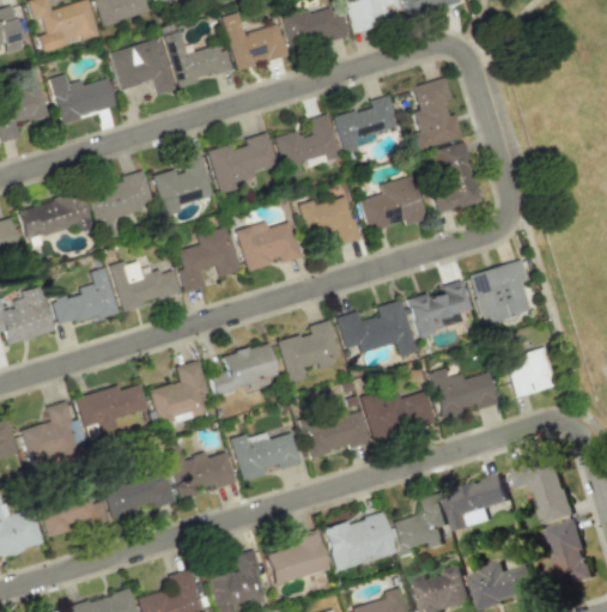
[(87,0),(86,0),(50,11),(47,0),(28,0),(34,20),(41,18),(46,35),(38,36),(43,54),(66,47),(65,41),(80,36),(82,41),(98,36),(87,0)]
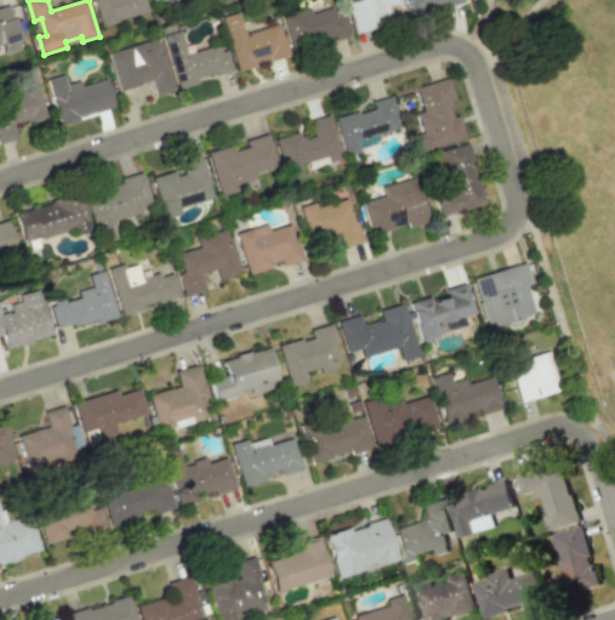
[(95,0),(103,27),(152,13),(147,0),(95,0)]
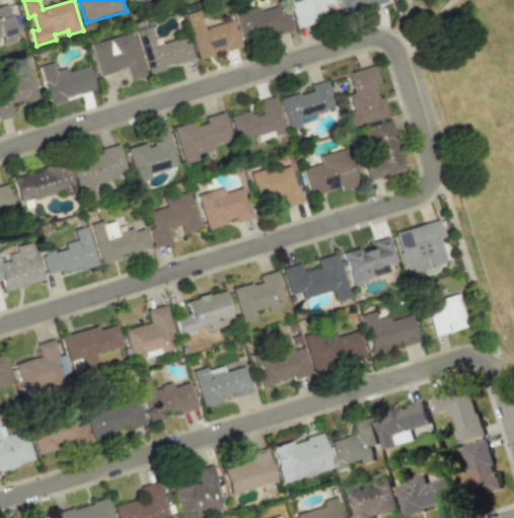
[(297,28),(341,17),(337,0),(291,0),(290,0),(297,28)]
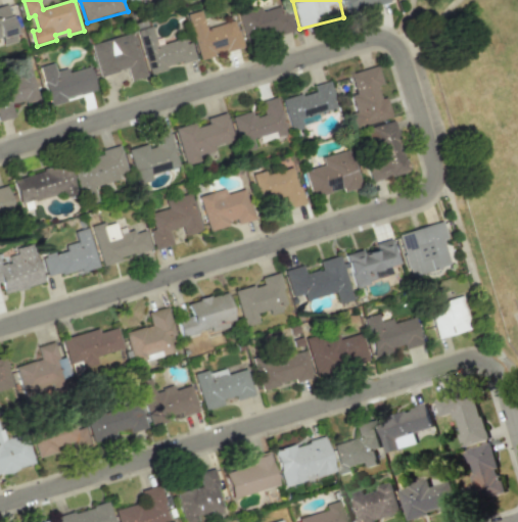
[(345,0),(349,13),(392,2),(391,0),(345,0)]
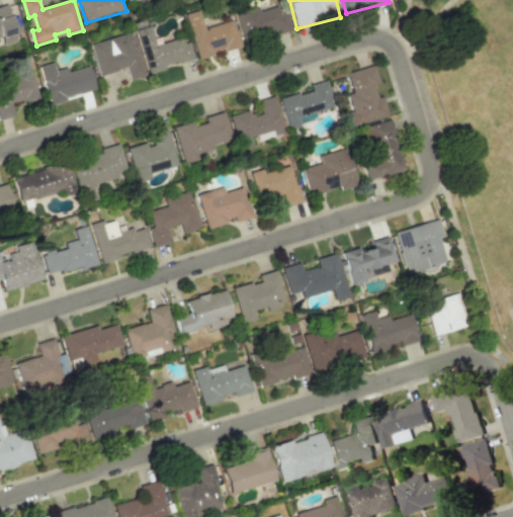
[(246,41),(291,28),(285,5),(262,11),(261,8),(252,10),(251,7),(238,10),(246,41)]
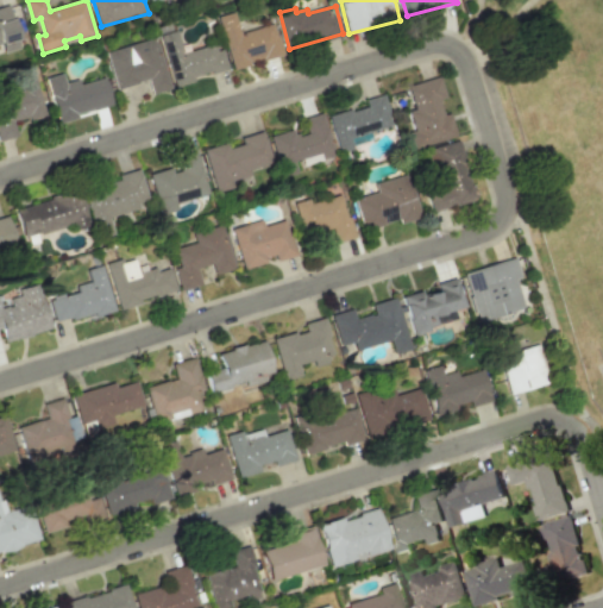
[(0,11),(0,45),(2,45),(5,54),(23,50),(12,8),(0,11)]
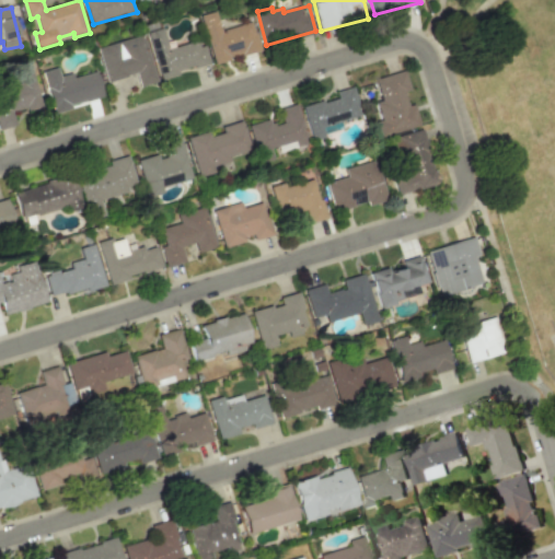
[(216,65),(231,61),(231,59),(262,50),(254,23),(223,31),(218,12),(204,15),(216,65)]
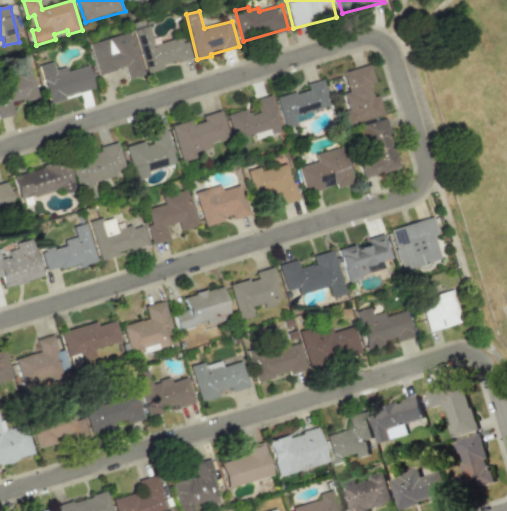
[(148,74),(166,70),(165,66),(193,59),(187,37),(155,45),(151,26),(137,30),(148,74)]
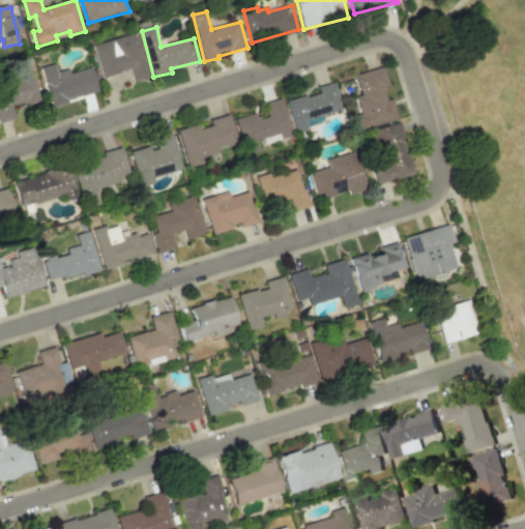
[(94,45),(103,78),(132,71),(134,83),(149,79),(140,34),(94,45)]
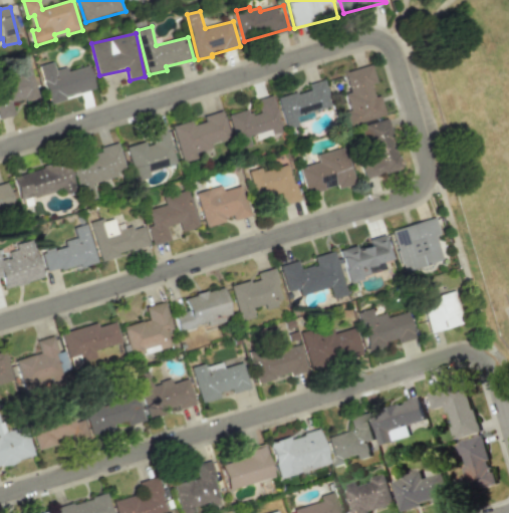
[(90,66),(69,71),(68,67),(57,70),(55,62),(41,66),(51,105),(67,101),(66,97),(96,89),(90,66)]
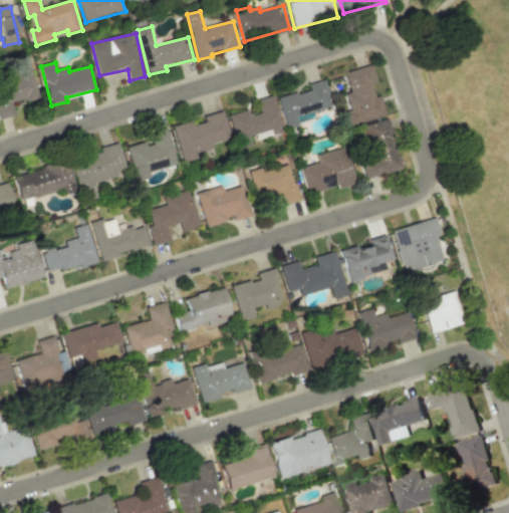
[(0,82),(0,101),(5,117),(17,114),(14,105),(41,97),(32,66),(18,69),(20,77),(0,82)]
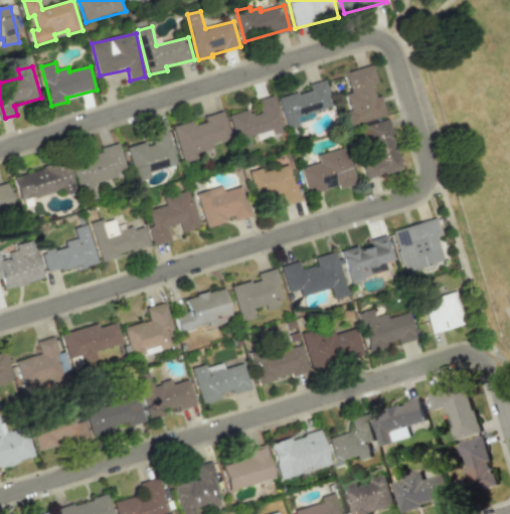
[(388,117),(383,97),(377,98),(374,86),(380,83),(375,66),(347,72),(352,94),(348,95),(352,111),(348,112),(351,126),(388,117)]
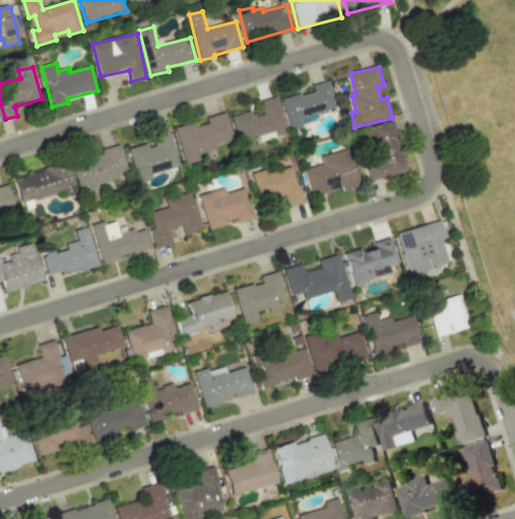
[(292,131),(304,128),(301,117),(337,108),(330,81),(314,85),(316,91),(283,99),(292,131)]
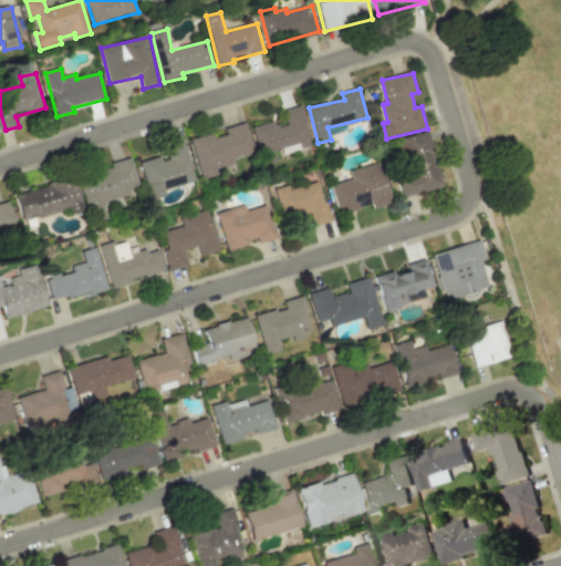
[(253,127),(265,166),(279,162),(277,155),(313,145),(303,106),(284,111),(288,125),(277,129),(274,122),(253,127)]
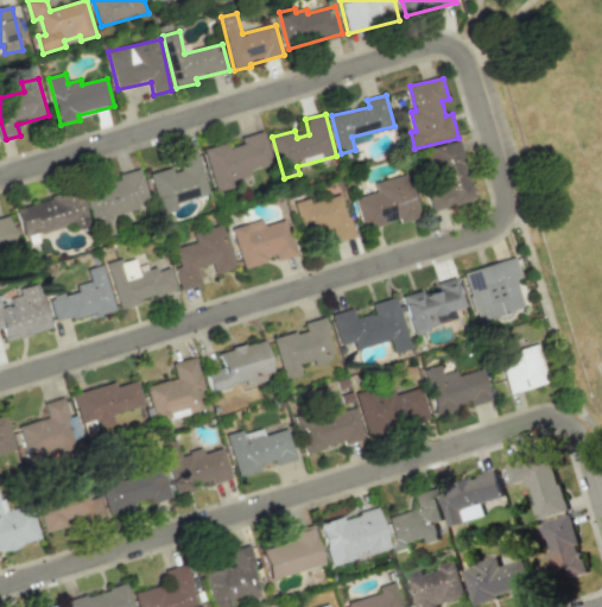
[(216,188),(255,178),(253,171),(274,166),(266,132),(244,138),(245,145),(229,149),(228,144),(207,150),(216,188)]
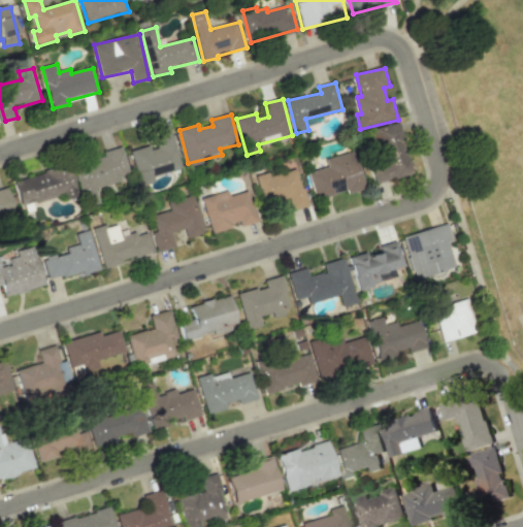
[(378,185),(415,174),(400,123),(373,130),(382,159),(371,162),(378,185)]
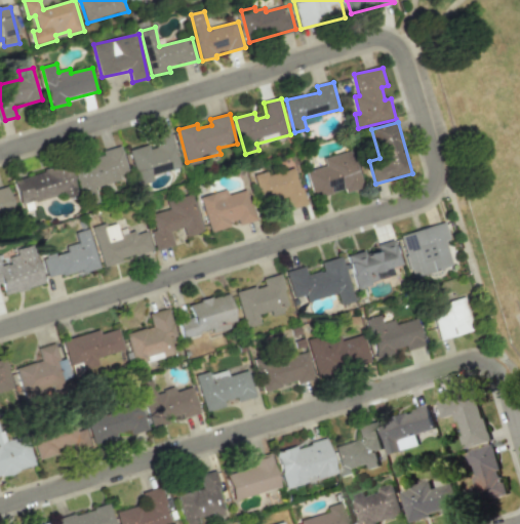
[(183,167),(172,131),(156,136),(158,145),(131,152),(141,186),(155,182),(154,176),(183,167)]
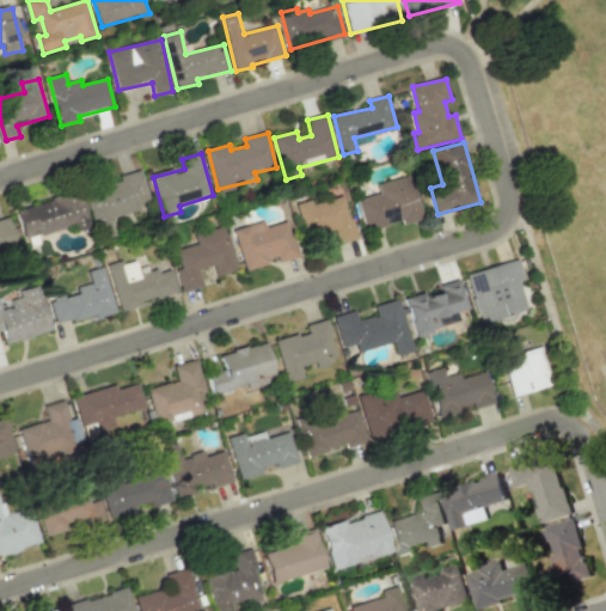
[(87,193),(101,240),(117,236),(112,219),(153,208),(145,177),(87,193)]
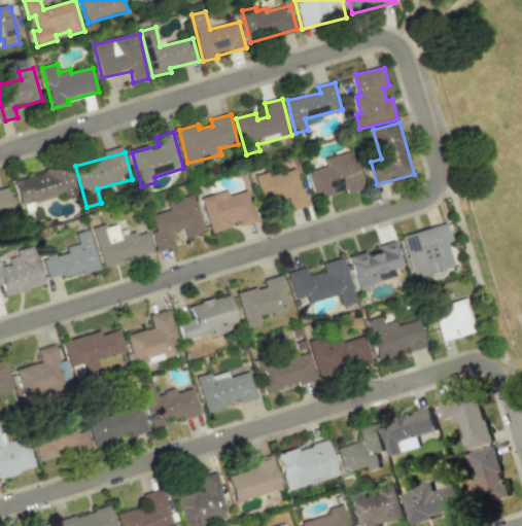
[(309,172),(316,200),(366,187),(357,152),(328,160),(331,167),(309,172)]
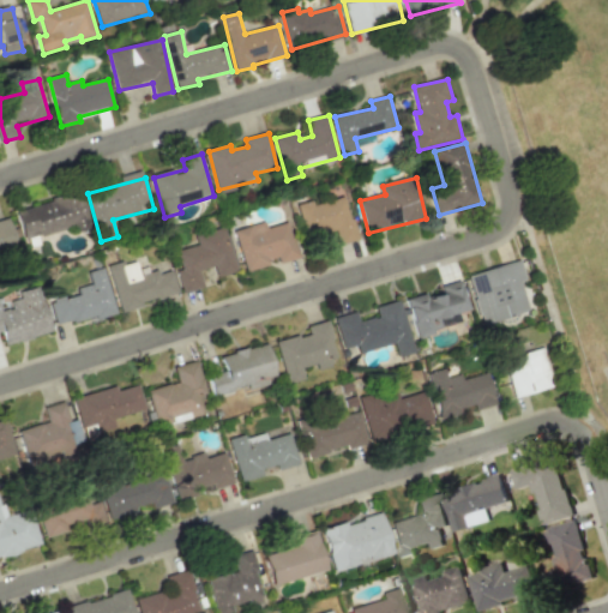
[(26,241),(91,226),(84,194),(19,210),(26,241)]
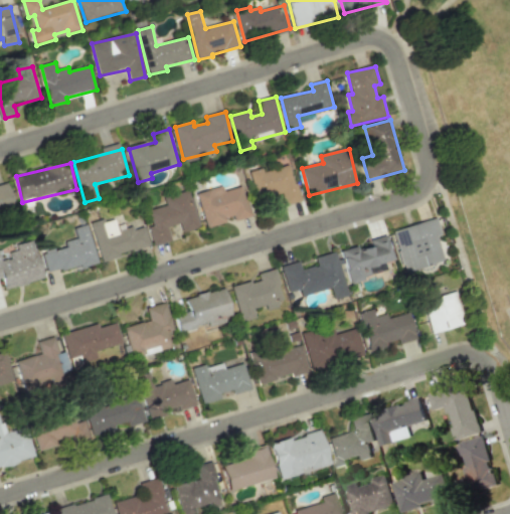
[(251,174),(259,201),(284,194),(287,205),(302,202),(291,163),(251,174)]
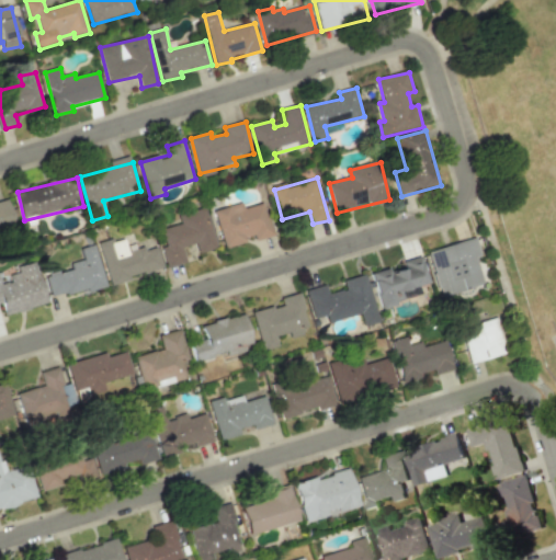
[(0,235),(19,230),(10,198),(0,201),(0,235)]
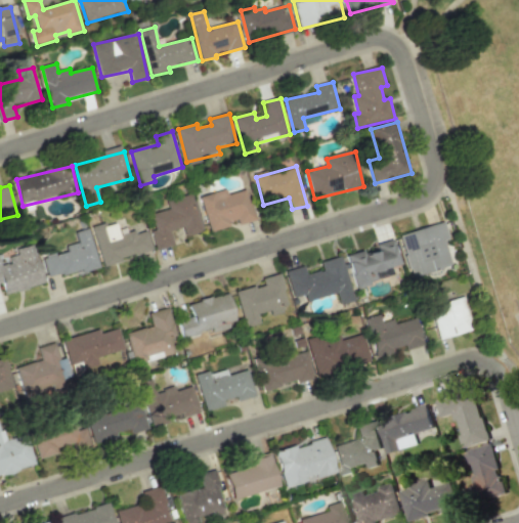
[(210,231),(240,224),(240,225),(257,221),(250,189),(228,194),(227,190),(203,197),(210,231)]
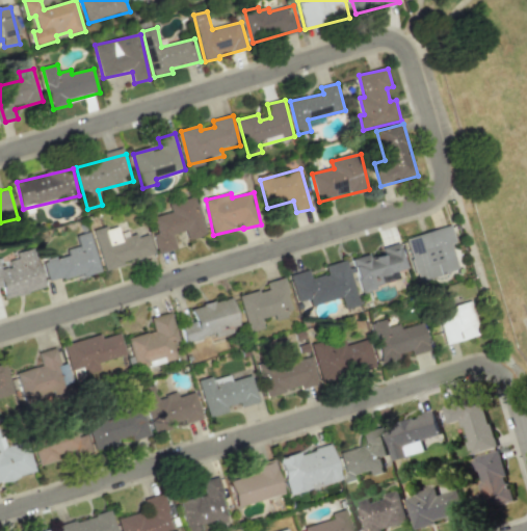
[(155,217),(159,234),(156,235),(161,255),(179,249),(175,235),(188,231),(190,240),(207,236),(196,197),(172,205),(174,212),(155,217)]
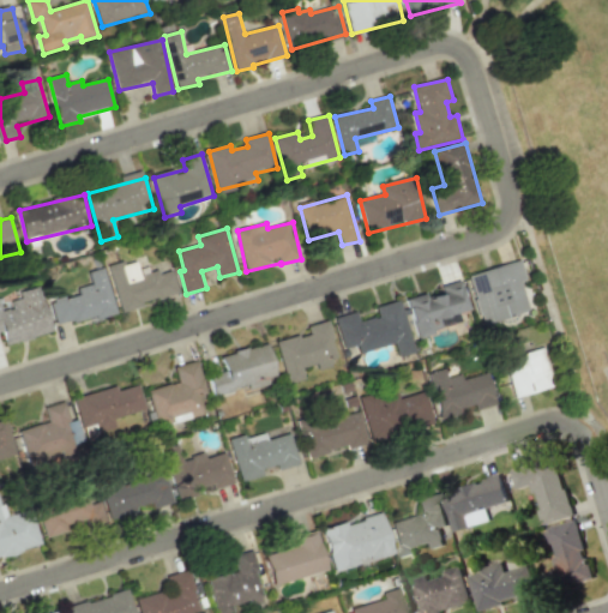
[(110,268),(121,311),(181,295),(175,271),(161,275),(160,271),(142,276),(137,260),(110,268)]
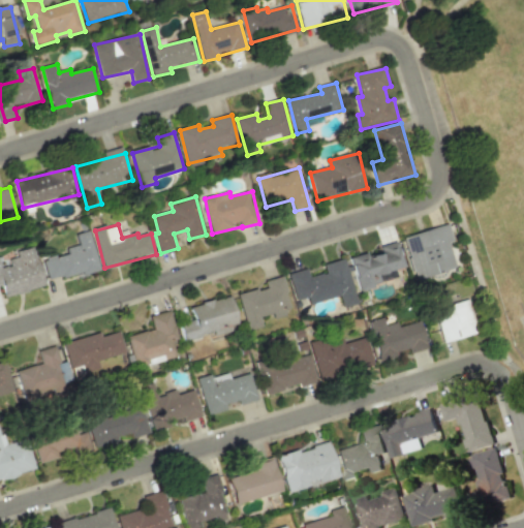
[(405,237),(417,280),(457,269),(451,244),(455,243),(451,225),(405,237)]
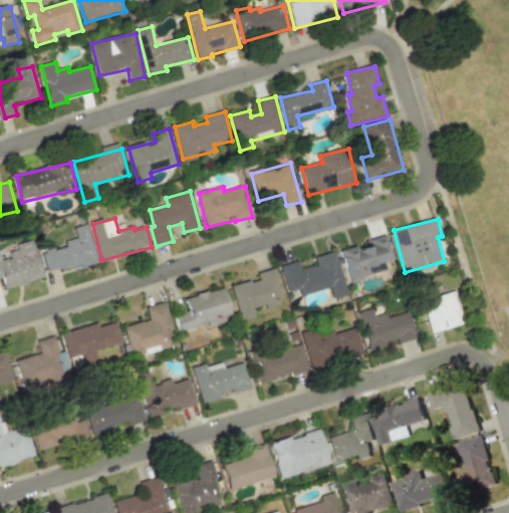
[(77,239),(66,241),(68,248),(44,253),(49,274),(97,262),(88,225),(75,228),(77,239)]
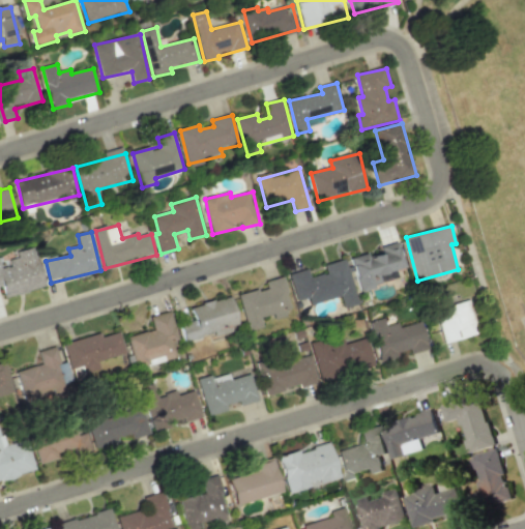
[(407,268),(401,243),(383,247),(384,252),(353,259),(360,290),(392,283),(390,272),(407,268)]
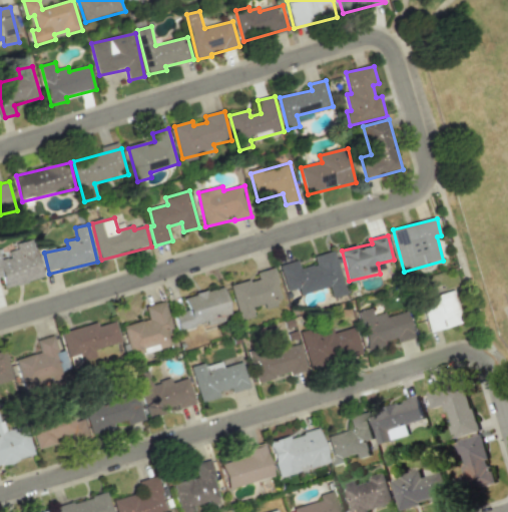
[(45,279),(34,239),(17,243),(19,249),(8,252),(6,248),(0,249),(0,278),(2,278),(6,290),(45,279)]
